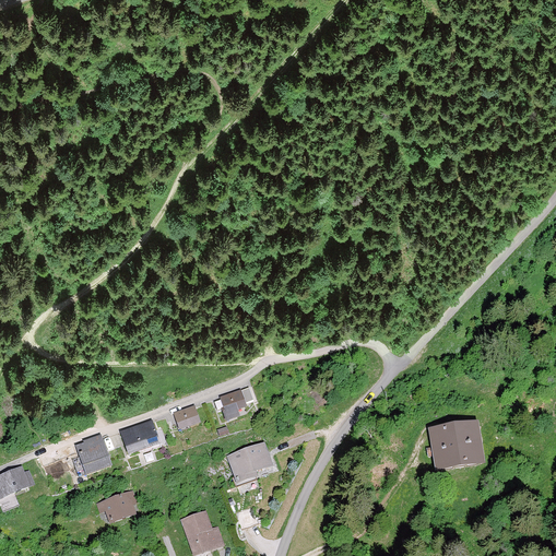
[(251,385),(215,394),(222,417),(237,414),(236,406),(256,402),(251,385)]
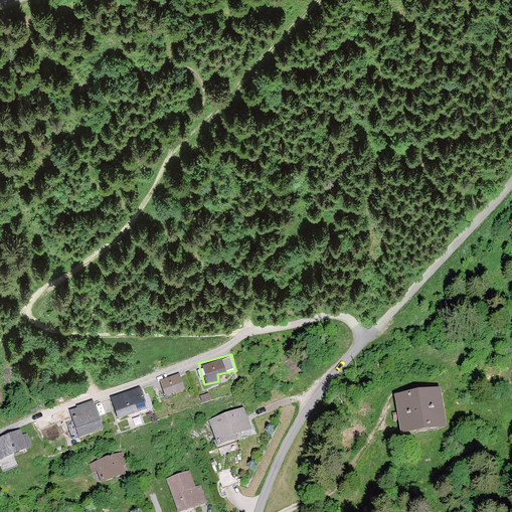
[(176,370),(155,377),(160,392),(181,385),(176,370)]
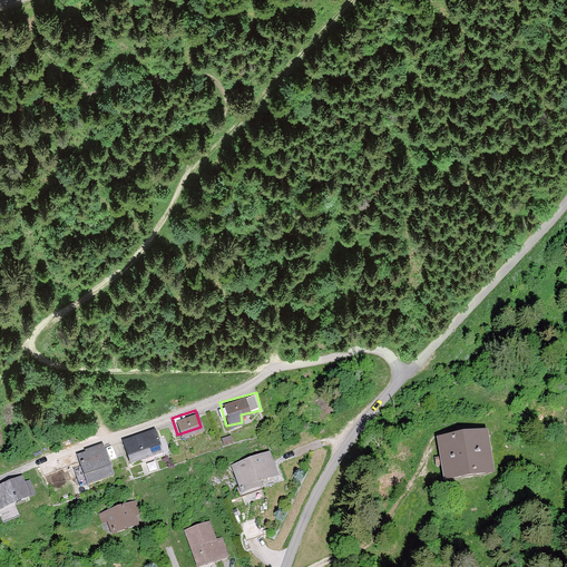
[(118,438),(127,461),(166,449),(158,424),(118,438)]
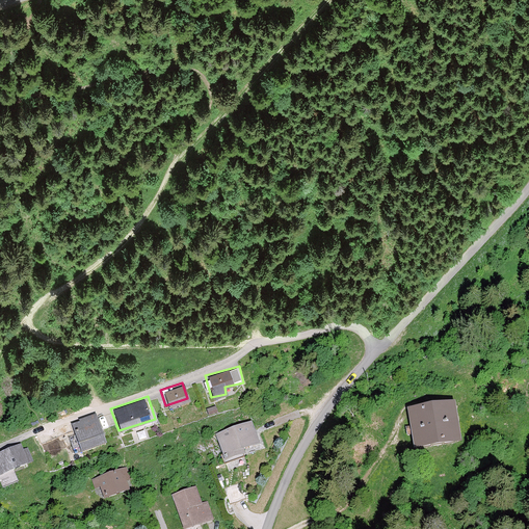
[(455,398),(407,404),(413,447),(459,442),(455,398)]
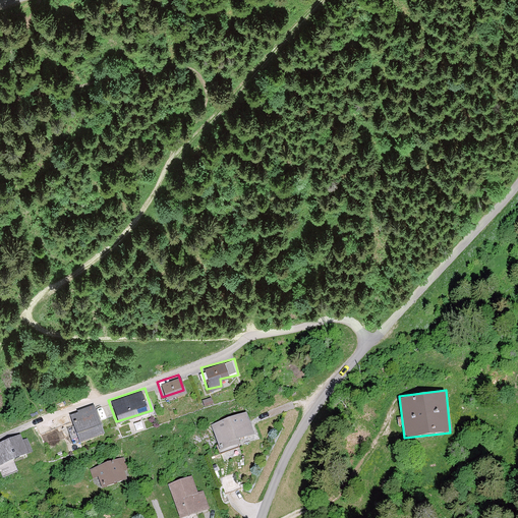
[(63,416),(73,445),(105,433),(95,404),(63,416)]
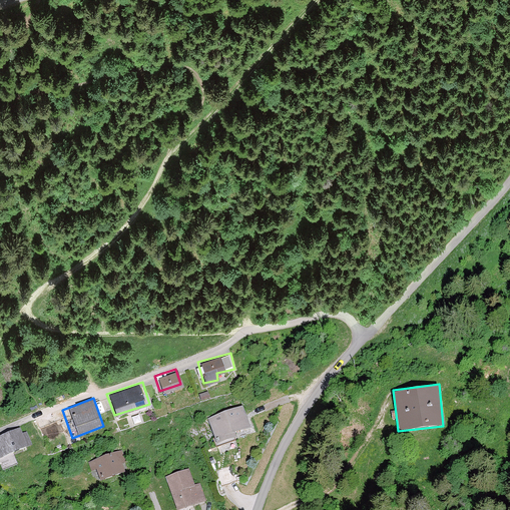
[(242,406),(208,415),(214,436),(248,427),(242,406)]
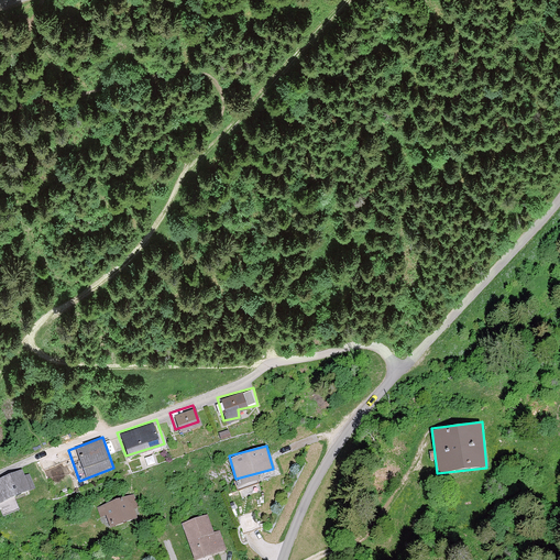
[(0,473),(0,498),(29,489),(21,467),(0,473)]
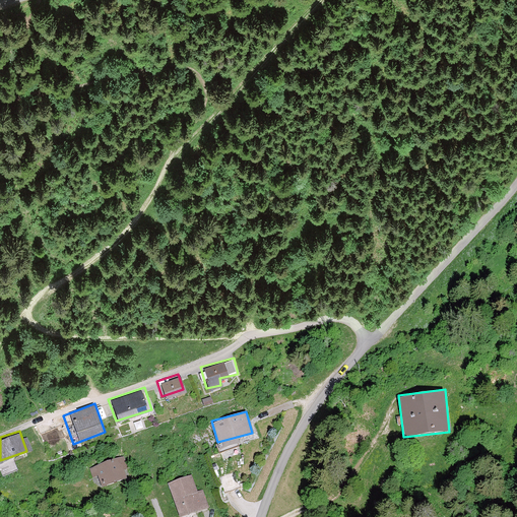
[(100,485),(131,474),(124,454),(92,464),(100,485)]
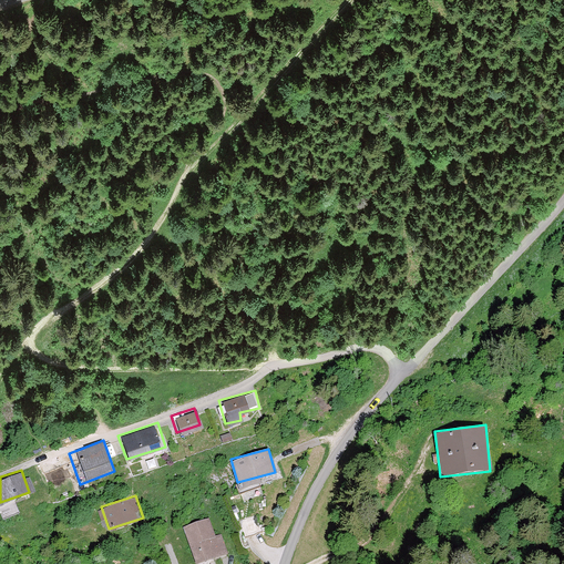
[(193,560),(226,551),(222,531),(214,533),(209,516),(184,523),(193,560)]
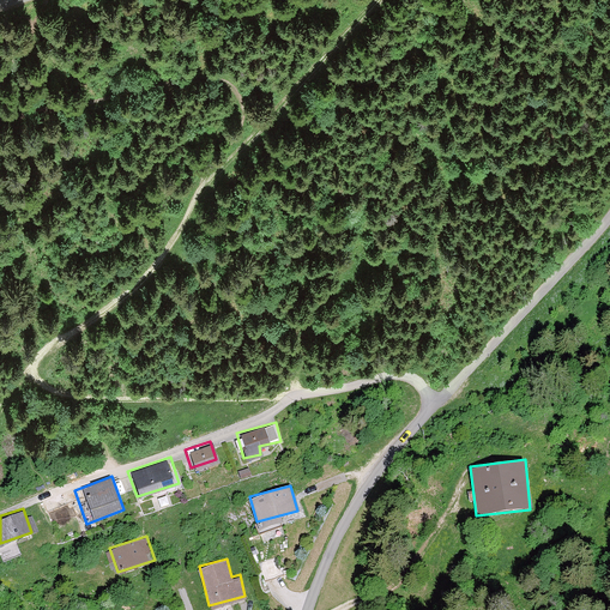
All buildings are outlined.
